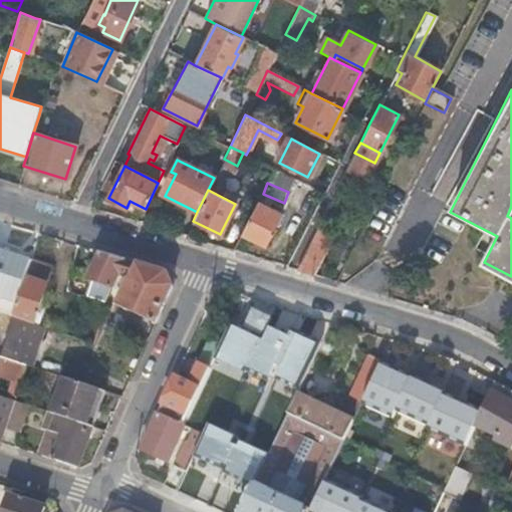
[(347,205),(332,197),(332,199),(309,244),(323,251),(347,205)]
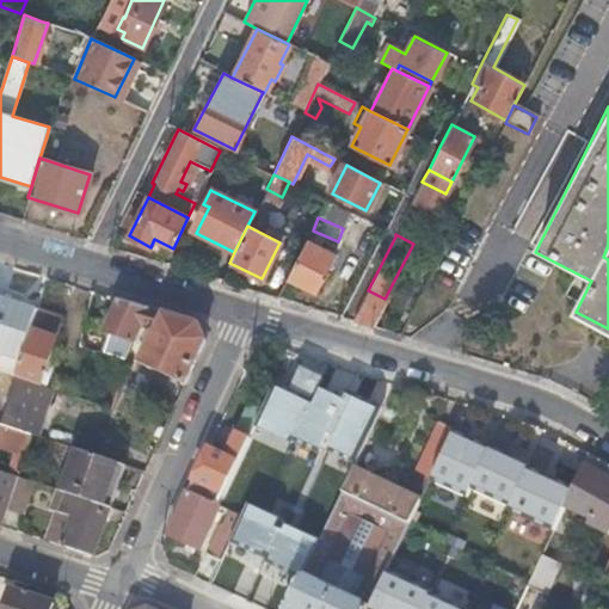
[(334,256),(306,241),(288,277),(315,291),(334,256)]
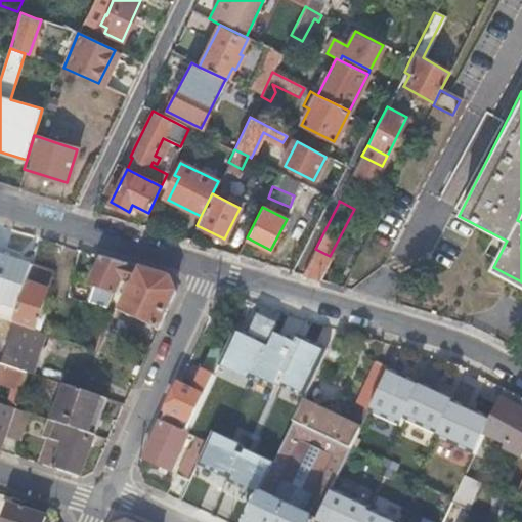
[(301,275),(317,280),(330,256),(315,249),(301,275)]
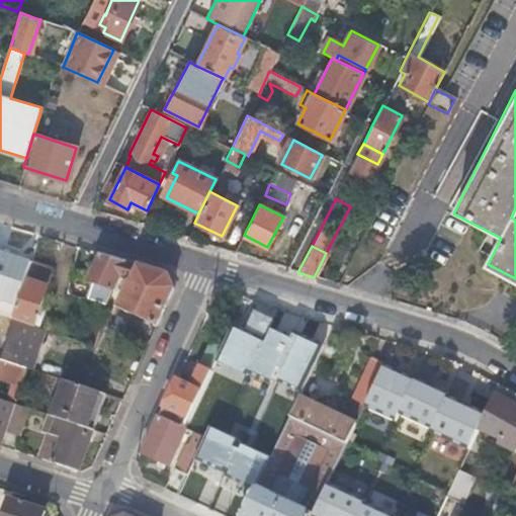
[(29,263),(29,261),(0,251),(0,299),(8,303),(4,314),(11,317),(15,306),(28,264),(29,263)]
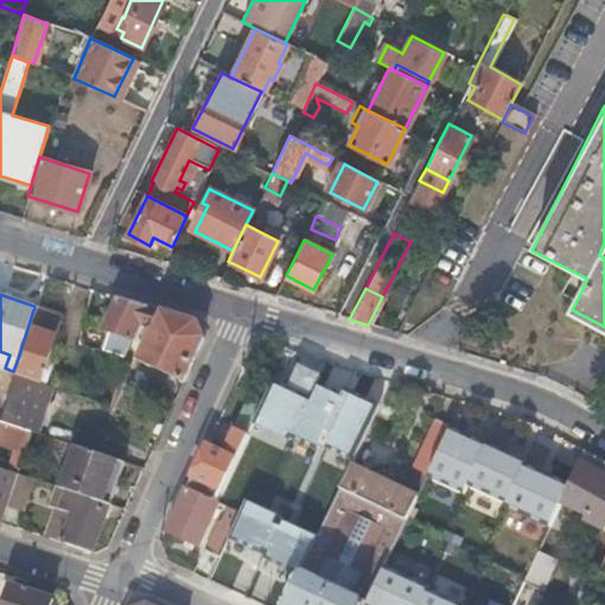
[(158,311),(116,298),(102,330),(106,331),(110,332),(102,351),(107,354),(123,360),(126,356),(139,326),(150,330),(158,311)]
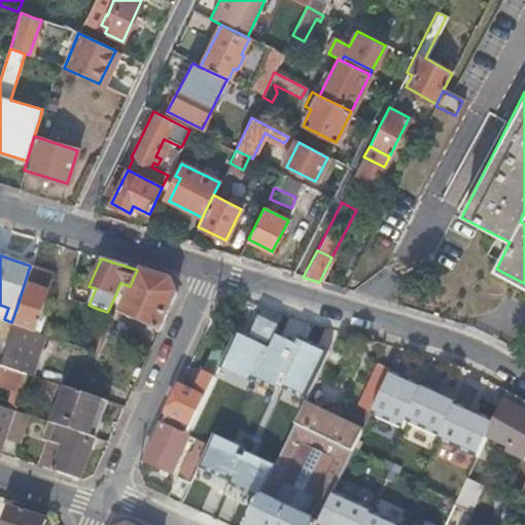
[(51,275),(30,268),(29,269),(15,311),(11,322),(11,323),(33,330),(40,310),(46,313),(50,299),(44,296),(51,275)]
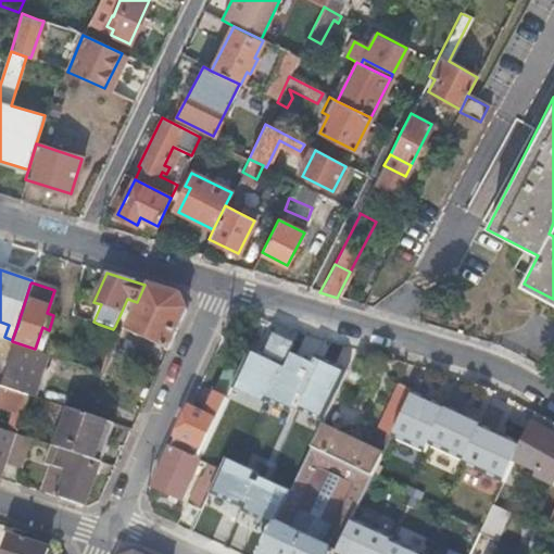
[(178,294),(145,285),(137,302),(127,299),(115,326),(166,349),(185,307),(178,294)]
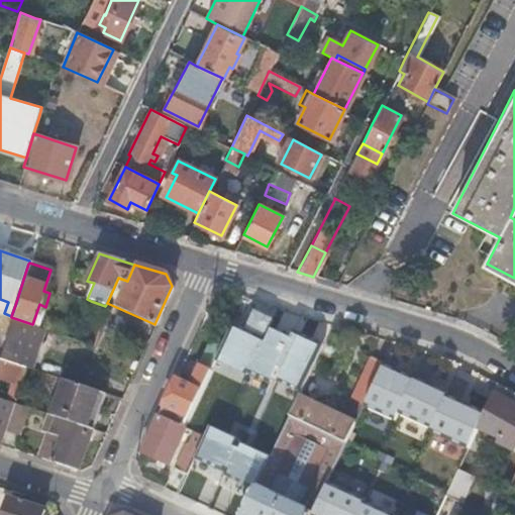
[(90,282),(83,298),(87,299),(94,283),(90,282)]
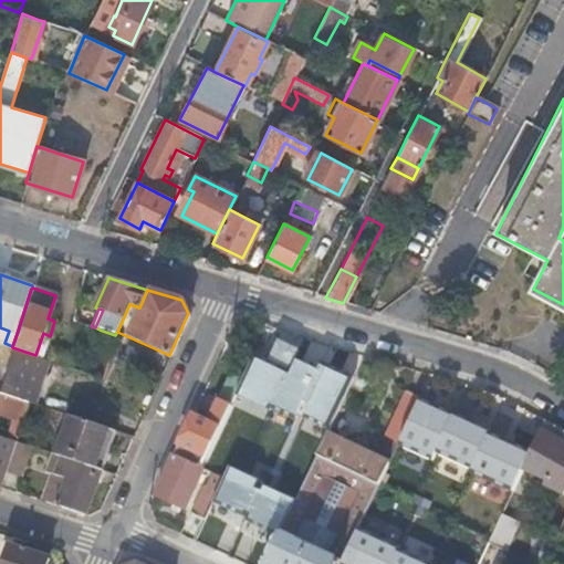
[(295,347),(277,338),(265,362),(250,355),(233,392),(268,407),(290,359),(295,347)]
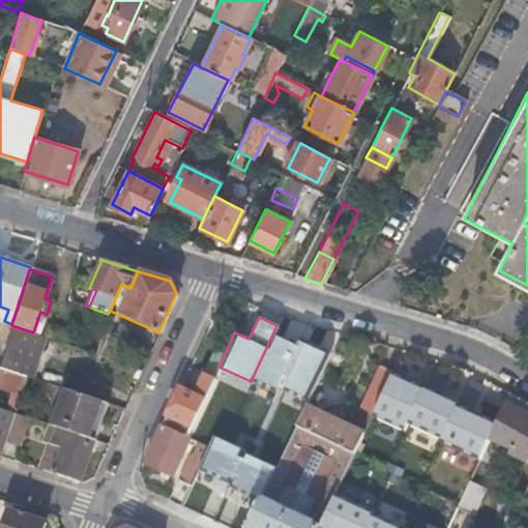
[(38,334),(33,332),(11,325),(0,359),(0,367),(25,375),(38,334)]
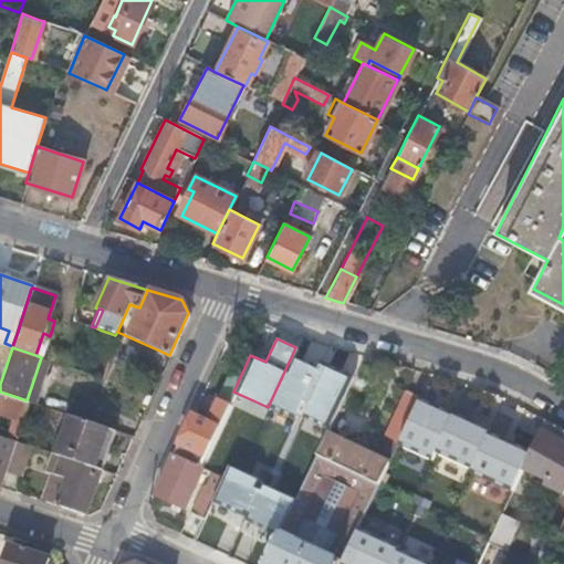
[(315,371),(290,359),(268,407),(293,419),(302,400),(315,371)]
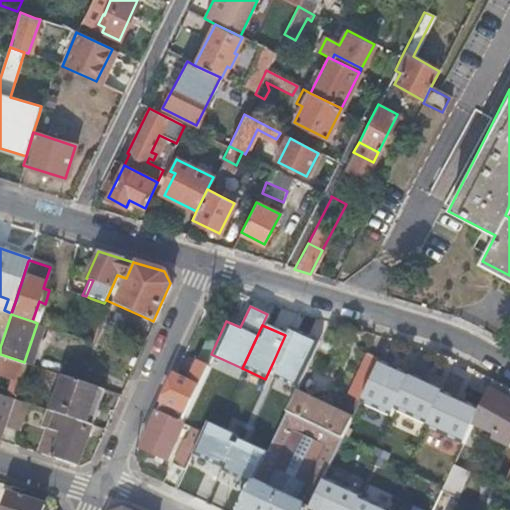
[(318,340),(289,327),(285,335),(273,362),(278,365),(272,378),(296,388),(318,340)]
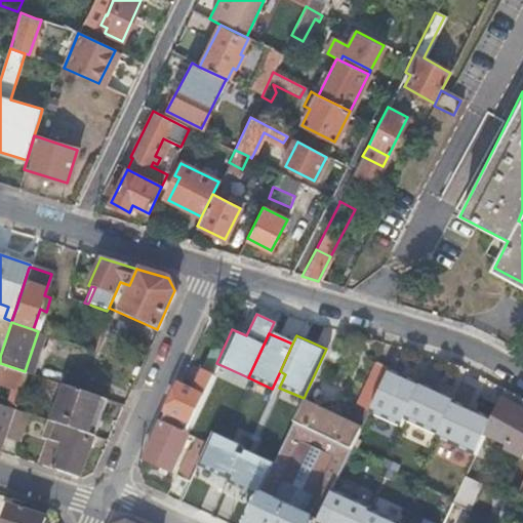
[(372,400),(388,367),(373,361),(358,394),(372,400)]
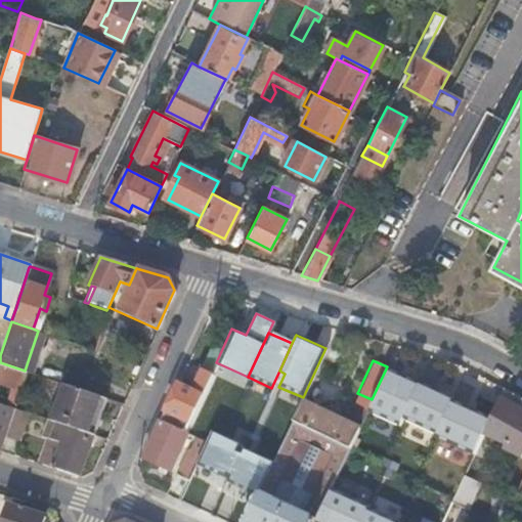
[(25,371),(0,362),(0,381),(22,389),(28,372),(25,371)]
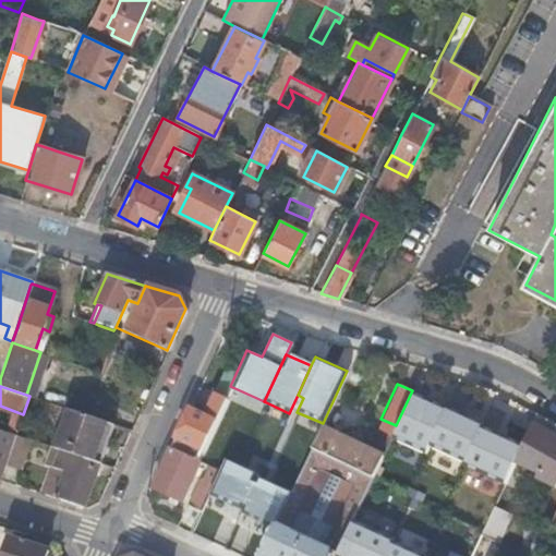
[(522,443),(412,390),(396,425),(389,438),(423,454),(426,446),(461,462),(459,466),(502,486),(522,443)]
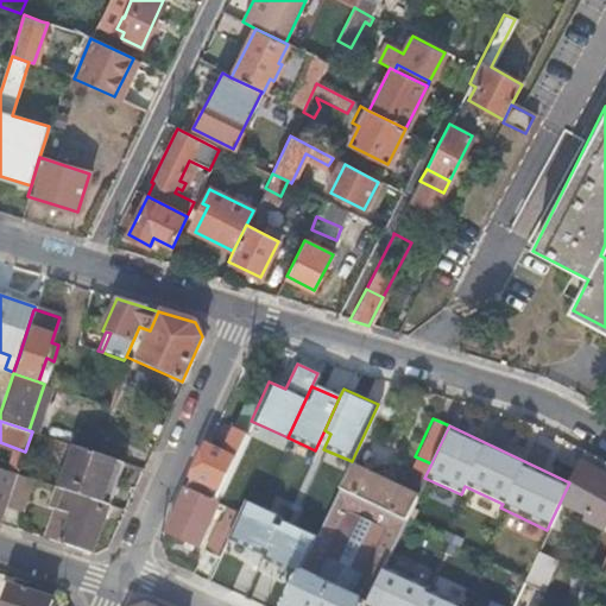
[(213,500),(245,434),(231,428),(219,450),(204,443),(194,466),(184,487),(213,500)]
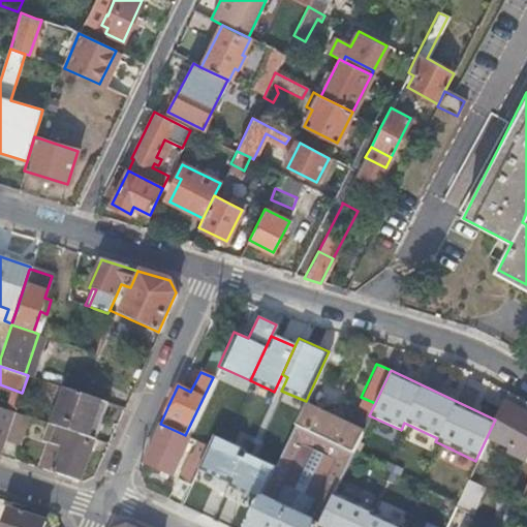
[(107,402),(64,388),(52,424),(94,438),(95,438),(107,402)]
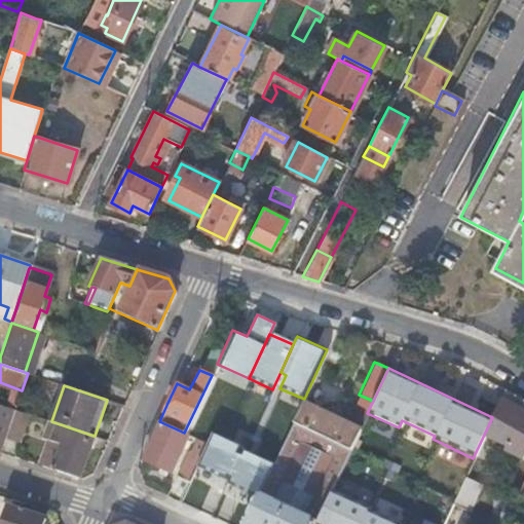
[(523,399),(504,388),(500,396),(492,417),(473,458),(456,490),(451,501),(468,509),(489,462),(479,457),(488,436),(507,445),(504,448),(521,456),(523,449),(523,411),(519,408),(523,399)]
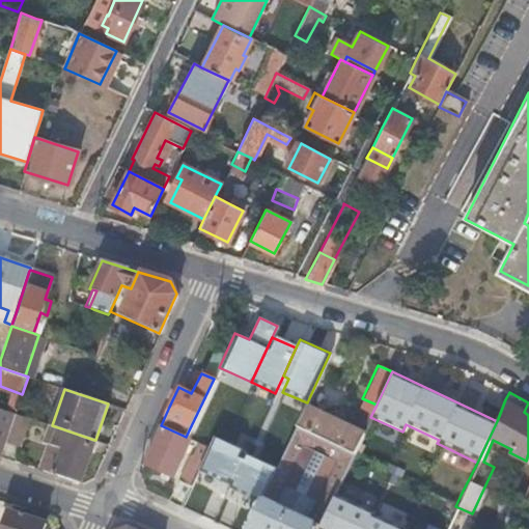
[(362,434),(305,407),(296,427),(353,454),(359,441),(362,434)]
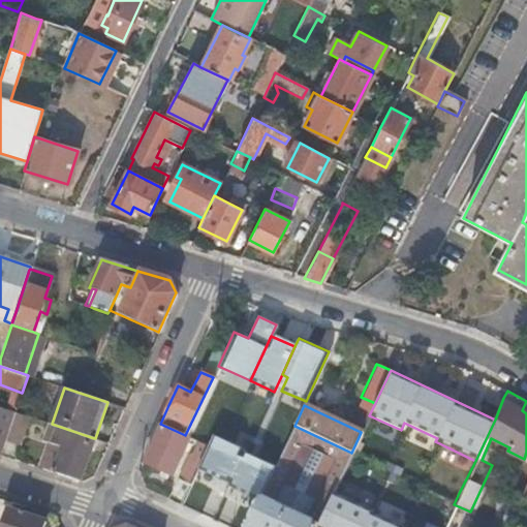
[(8,429),(13,411),(0,407),(0,434),(2,427),(8,429)]
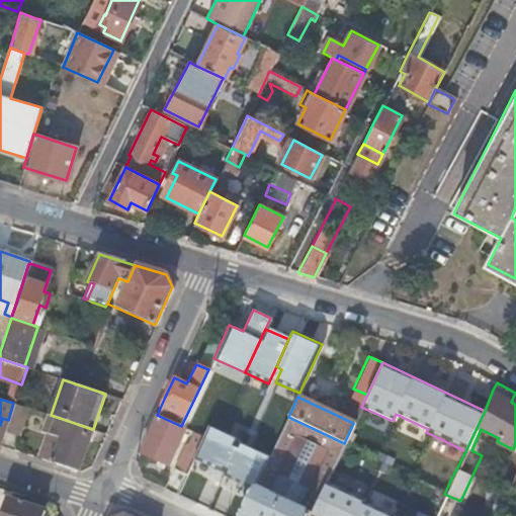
[(17,432),(25,407),(13,403),(8,420),(5,428),(17,432)]
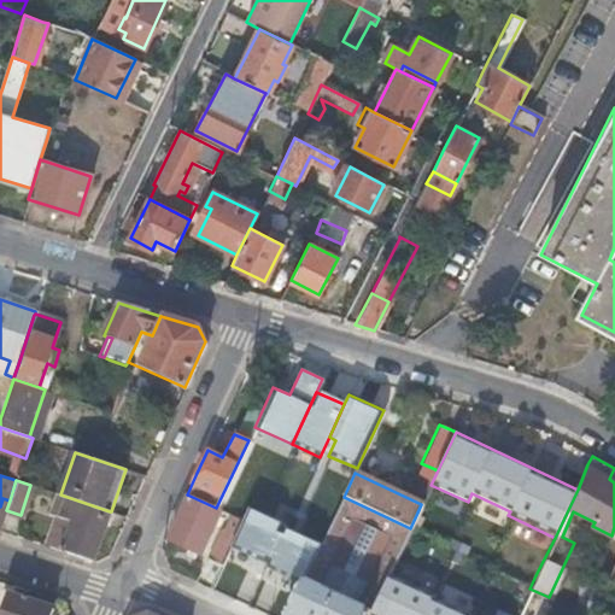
[(110,511),(60,495),(57,493),(51,514),(60,516),(50,546),(93,560),(110,511)]
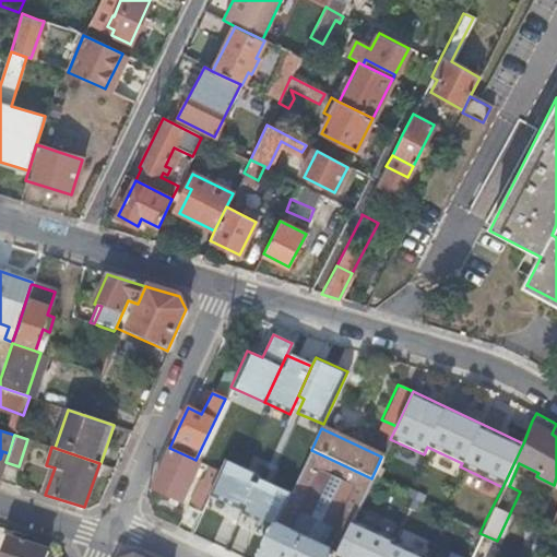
[(199,462),(196,460),(169,448),(151,487),(181,501),(199,462)]
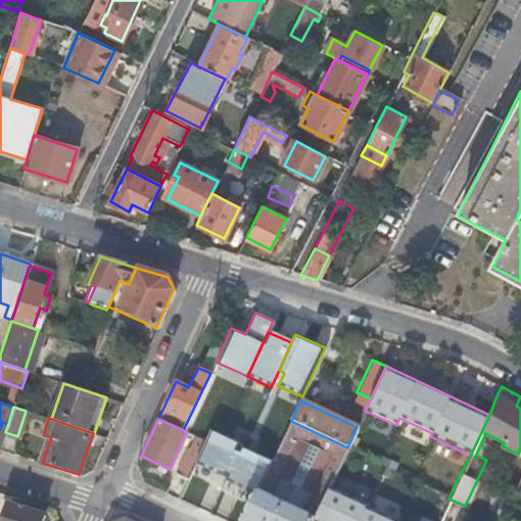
[(347,447),(291,421),(273,460),(257,491),(243,520),(312,520),(328,487),(343,456),(347,447)]
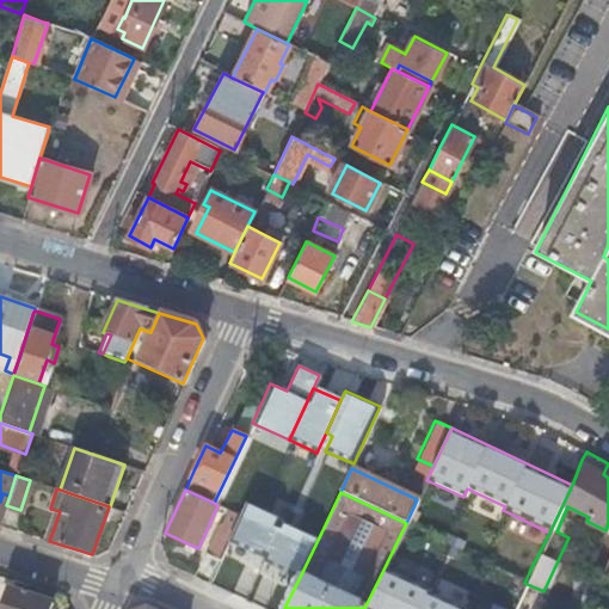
[(319,537),(246,503),(228,540),(301,574),(319,537)]
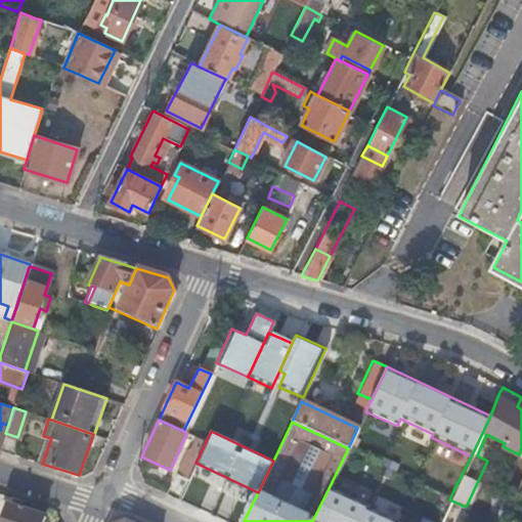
[(205,441),(196,437),(189,448),(187,448),(176,473),(188,479),(196,463),(205,441)]
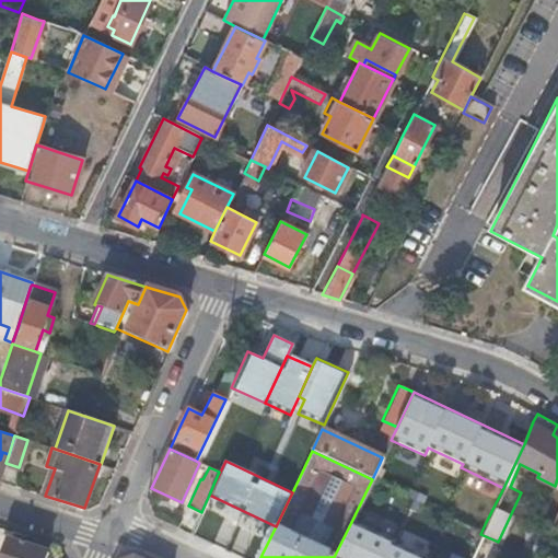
[(426,557),(351,522),(334,557),(426,557)]
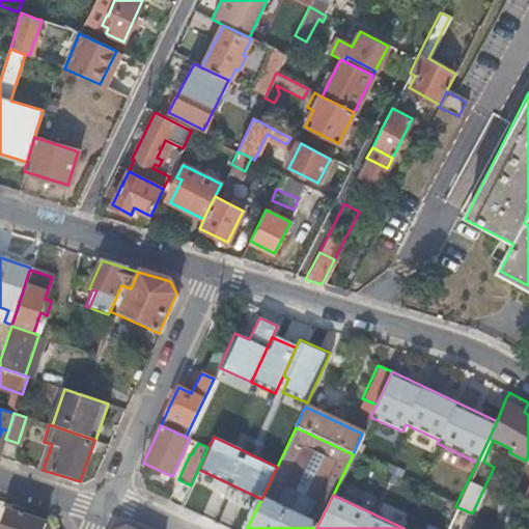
[(42,528),(45,522),(8,510),(1,528),(42,528)]
